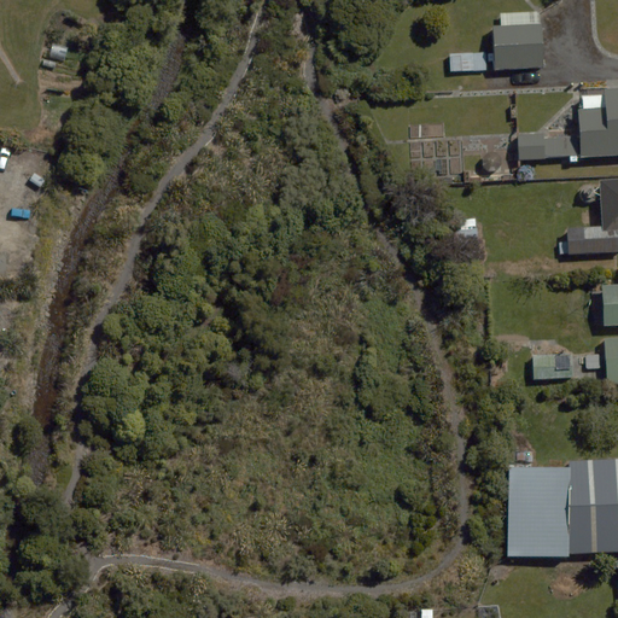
[(543,68),(542,24),(494,27),(495,69),(543,68)]
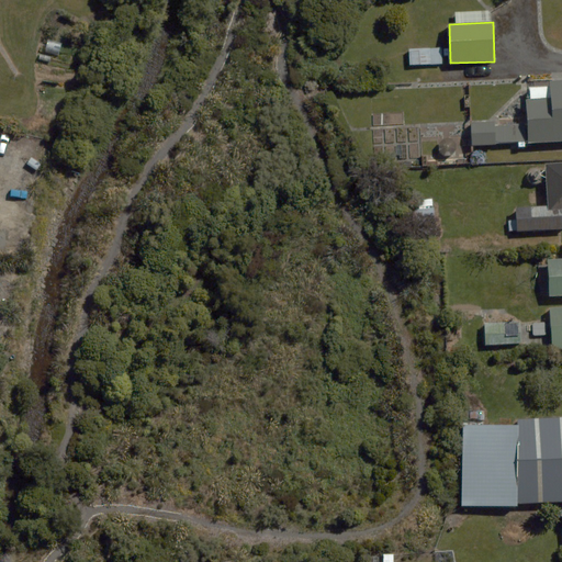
[(441,47),(408,48),(409,65),(442,64),(441,47)]
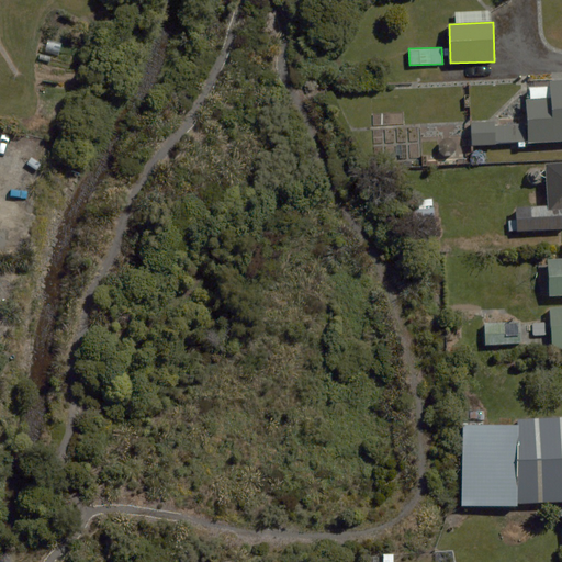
[(525,99),(527,122),(471,125),(472,147),(561,142),(561,80),(550,81),(551,98),(525,99)]
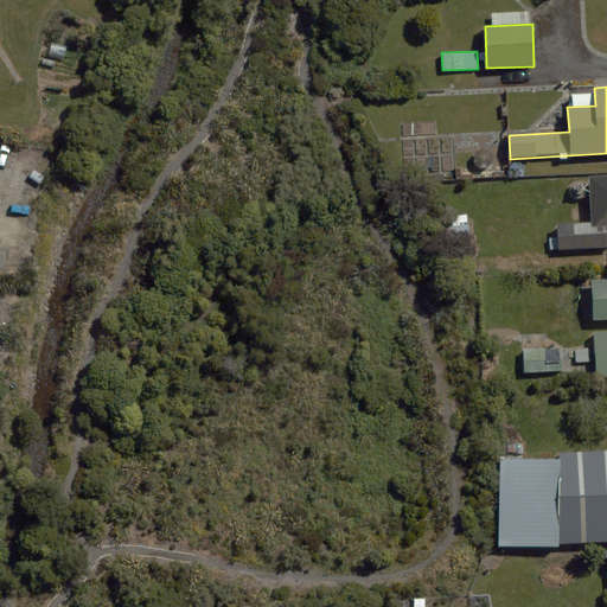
[(606,174),(589,177),(592,222),(557,224),(560,250),(606,247),(606,174)]
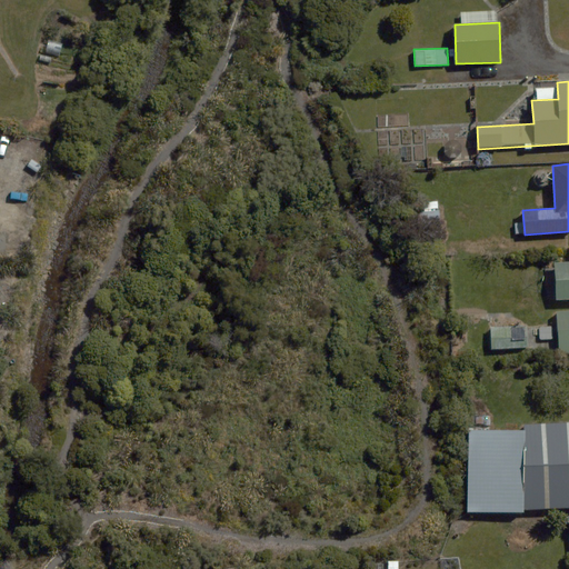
[(568,261),(556,262),(557,300),(568,299),(568,311),(557,312),(559,353),(568,352),(568,261)]
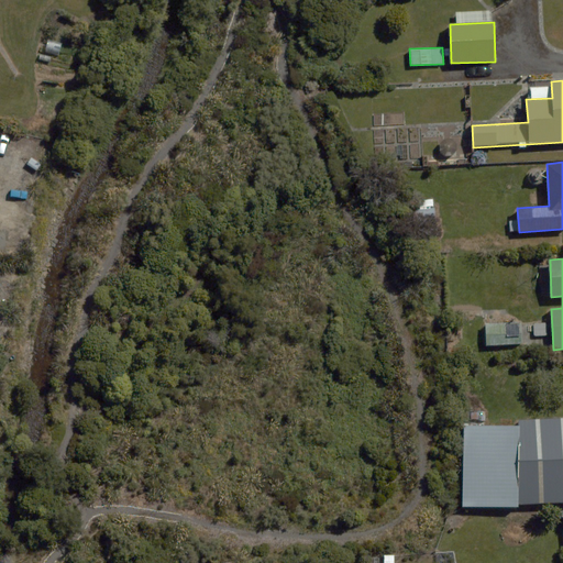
[(562,500),(562,416),(518,418),(521,504),(562,500)]
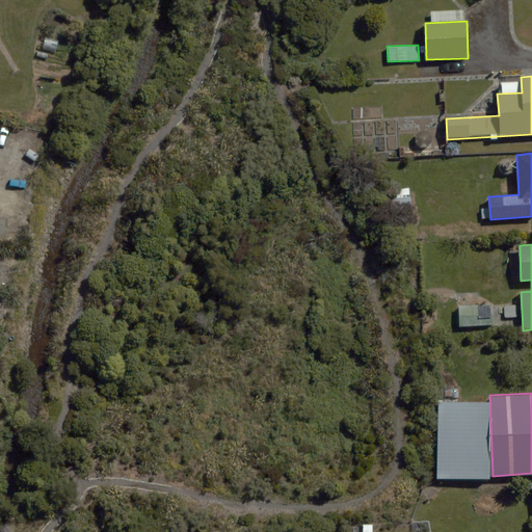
[(488,478),(489,402),(439,401),(439,478),(488,478)]
